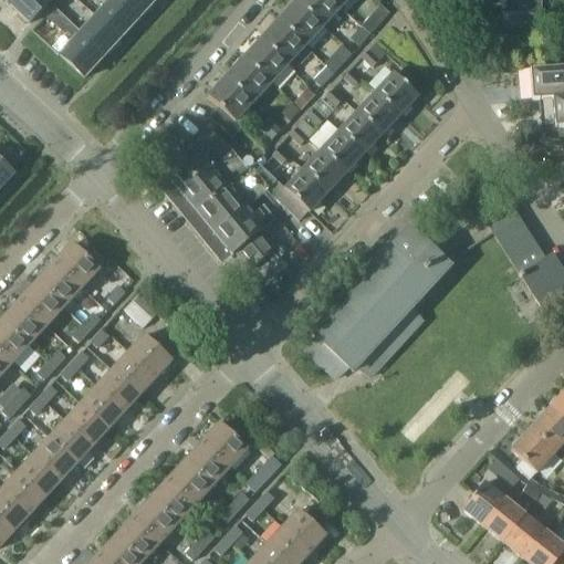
[(13,0),(10,3),(29,22),(50,0),(13,0)]
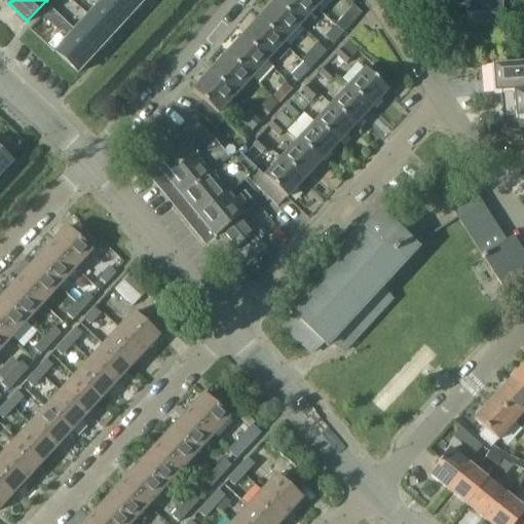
[(129,16),(111,0),(101,0),(89,12),(113,35),(129,16)]
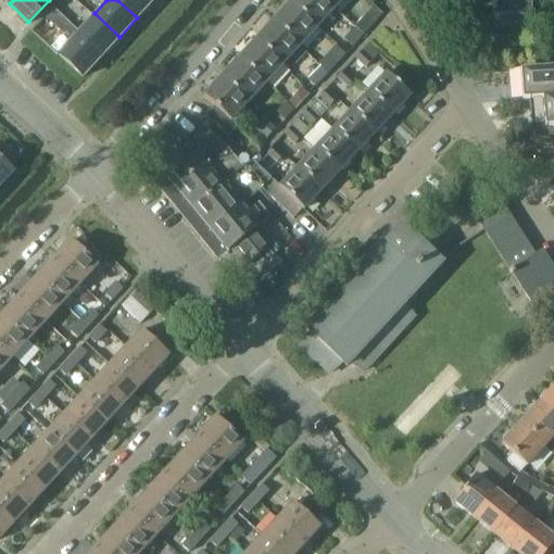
[(117,0),(137,17),(153,0),(117,0)]
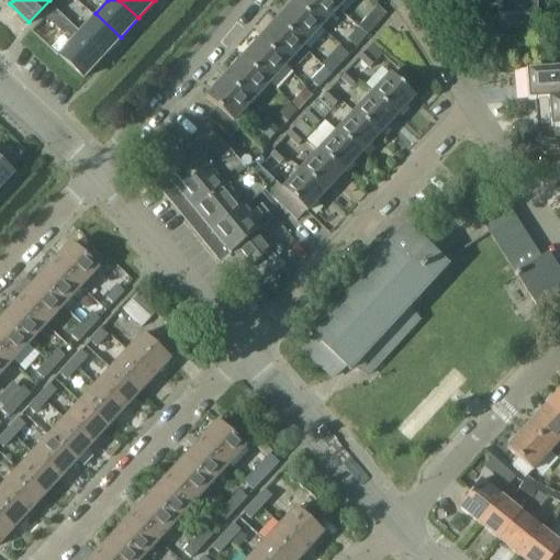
[(323,25),(295,0),(278,19),(305,44),(323,25)]
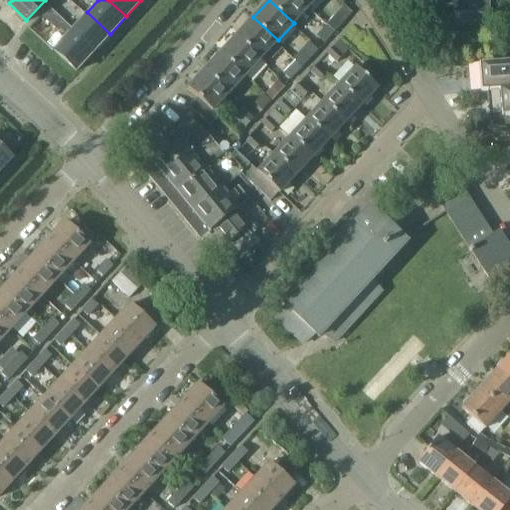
[(310,6),(302,0),(269,0),(294,23),(310,6)]
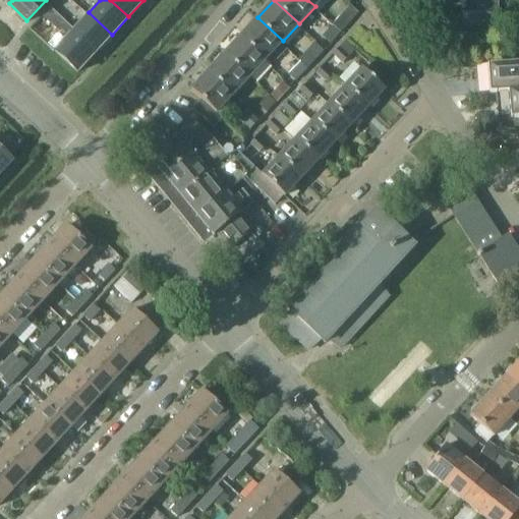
[(480,13),(480,0),(463,0),(463,6),(463,12),(480,13)]
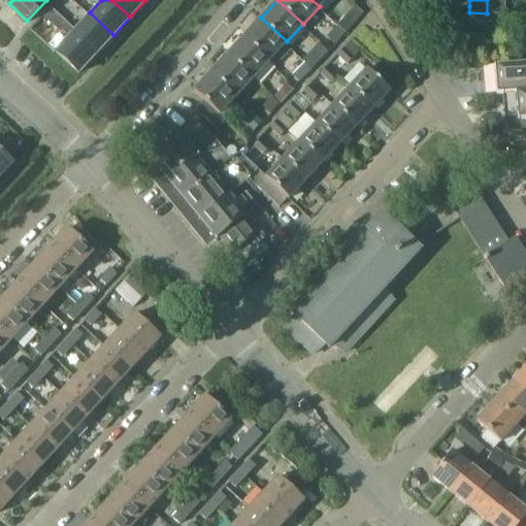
[(487,0),(487,13),(503,14),(504,0),(487,0)]
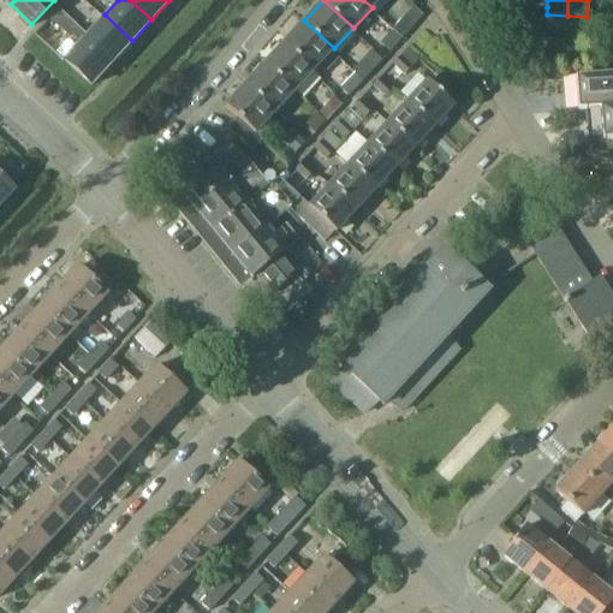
[(61,7),(53,17),(66,29),(75,21),(61,7)]
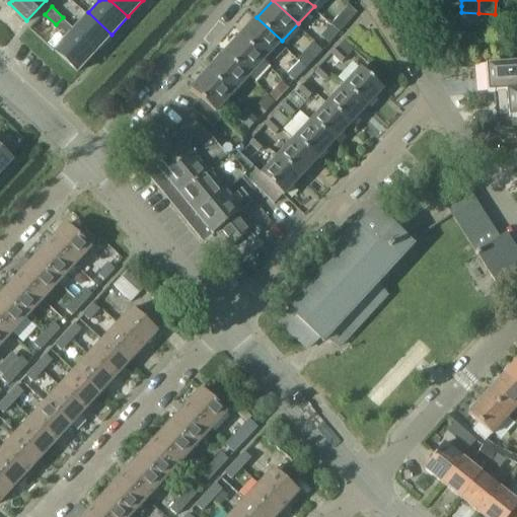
[(112,34),(88,12),(75,27),(72,29),(96,52),(112,34)]
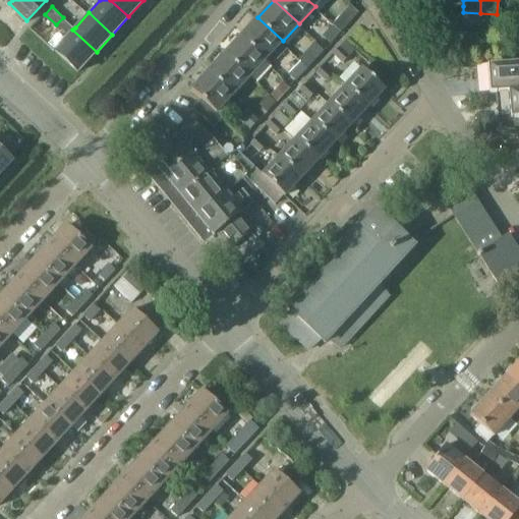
[(57,48),(79,69),(97,52),(72,30),(75,27),(63,17),(56,24),(62,30),(64,27),(71,33),(57,48)]
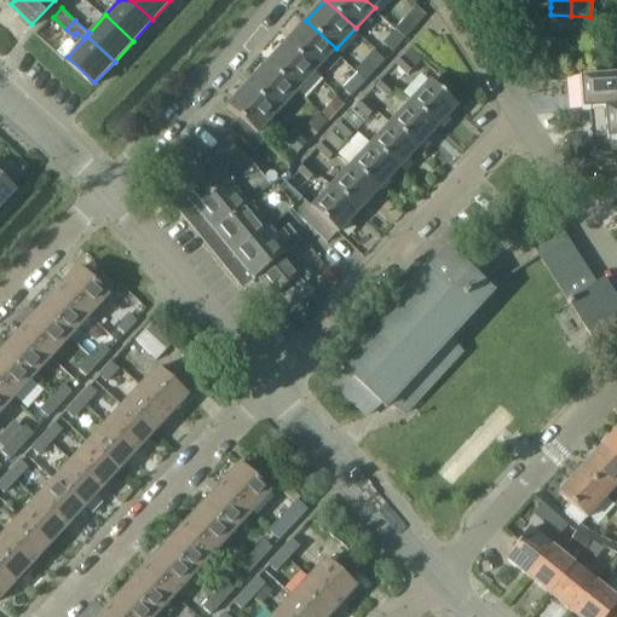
[(336,48),(306,21),(287,41),(317,69),(336,48)]
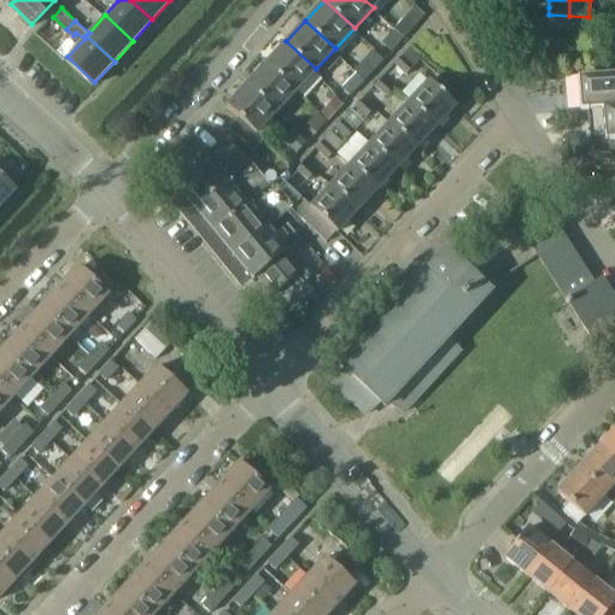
[(316,69),(286,41),(267,62),(297,89),(316,69)]
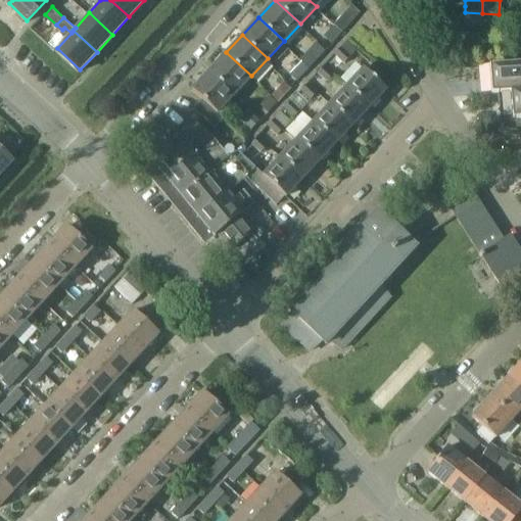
[(345,60),(351,53),(342,46),(337,52),(345,60)]
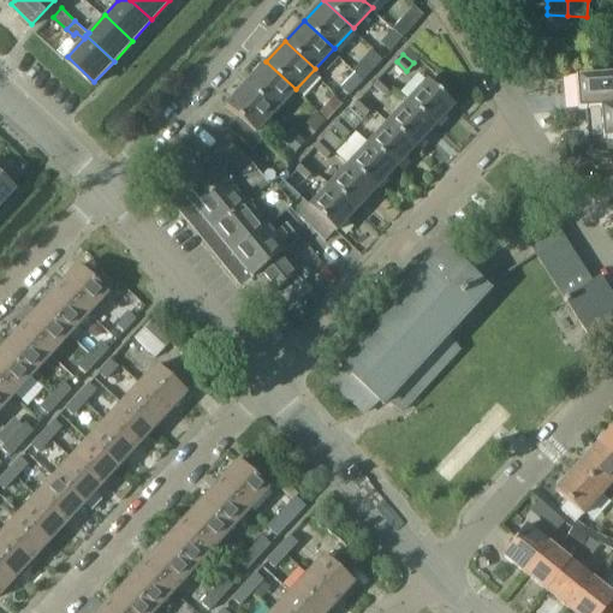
[(296,89),(266,61),(247,82),(277,111),(296,89)]
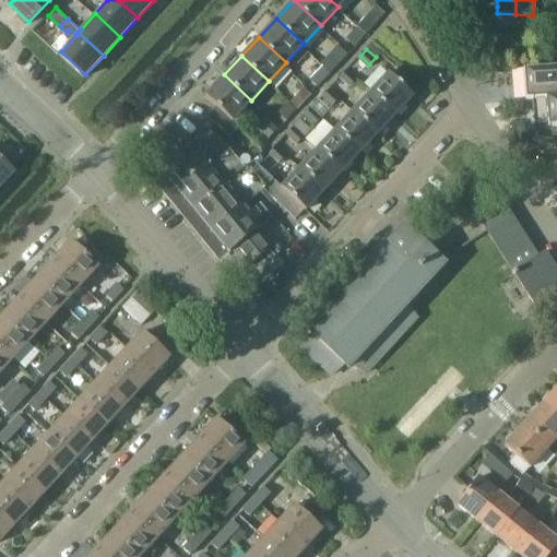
[(556,64),(512,69),(516,98),(535,96),(556,94),(556,64)]
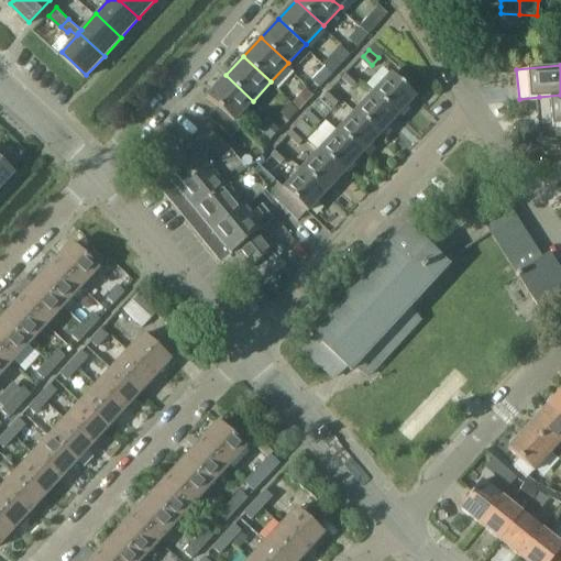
[(322,86),(333,74),(326,66),(314,78),(322,86)]
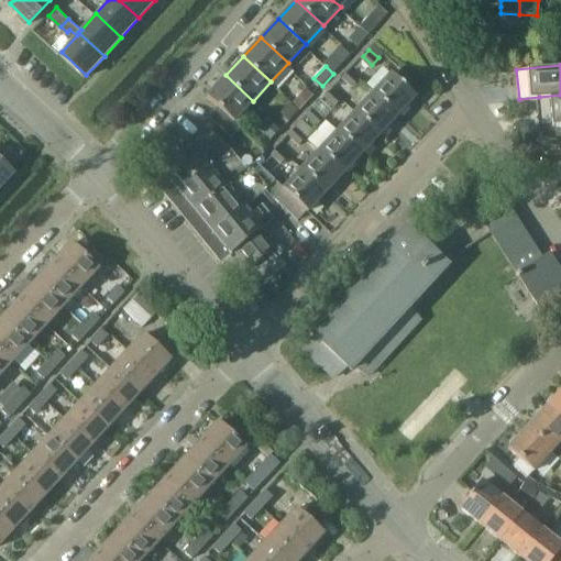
[(351,69),(344,76),(354,85),(360,78),(351,69)]
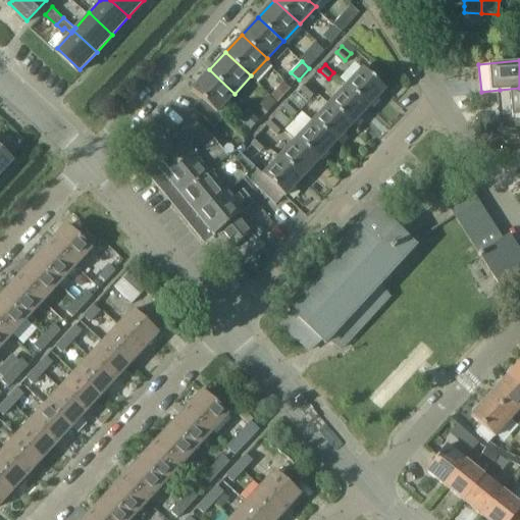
[(386,88),(363,65),(346,84),(370,106),(386,88)]
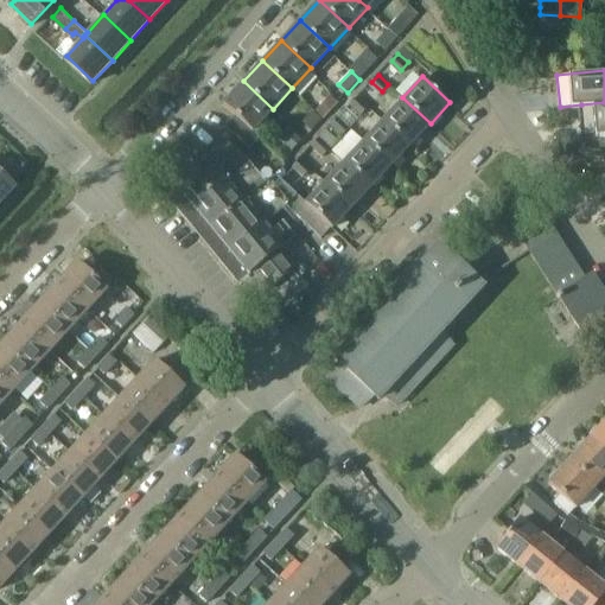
[(273,109),(243,81),(224,102),(236,114),(228,123),(252,147),(261,137),(254,129),(273,109)]
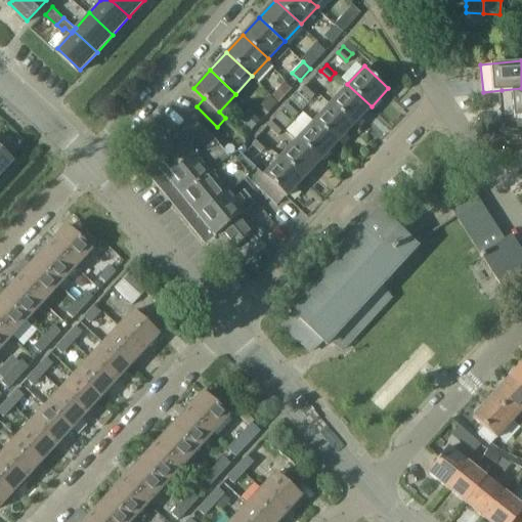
[(279,101),(293,88),(286,81),(272,95),(279,101)]
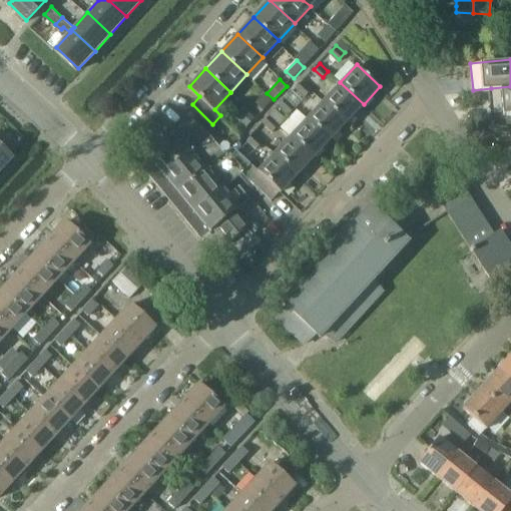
[(304,81),(299,87),(307,95),(312,88),(304,81)]
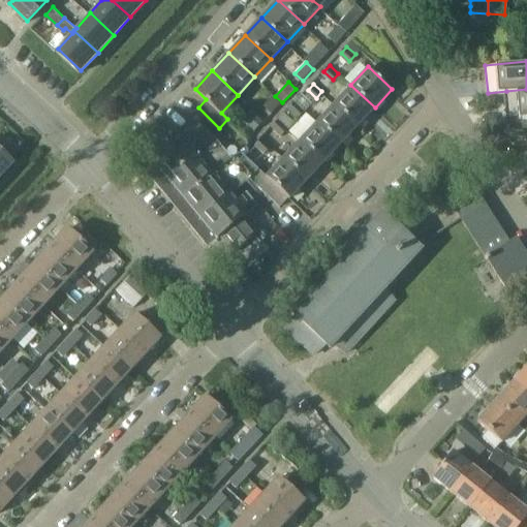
[(375,107),(350,85),(334,103),(359,125),(375,107)]
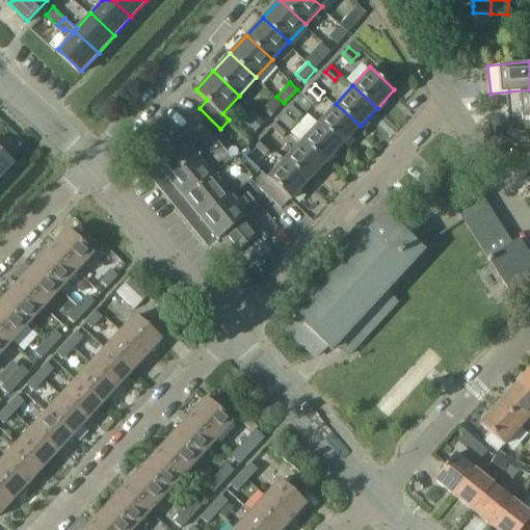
[(529,89),(509,91),(512,118),(529,116),(529,89)]
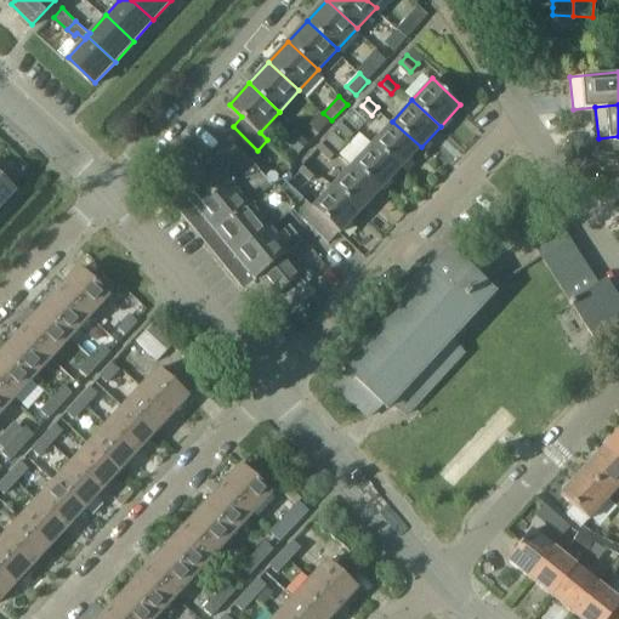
[(321,132),(330,121),(321,113),(311,124),(321,132)]
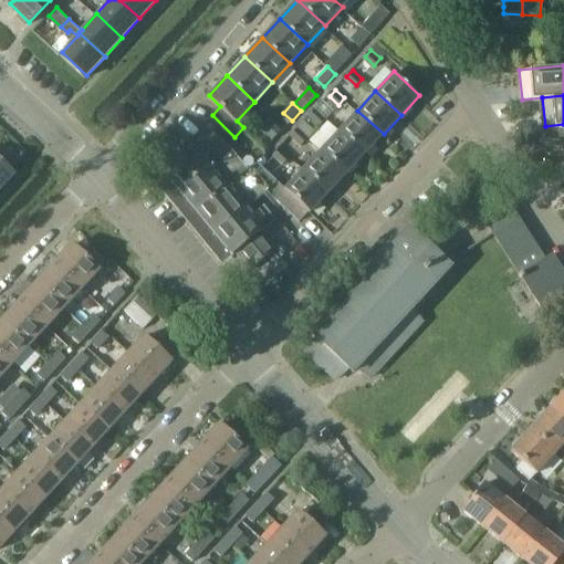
[(315,108),(309,116),(320,126),(326,119),(315,108)]
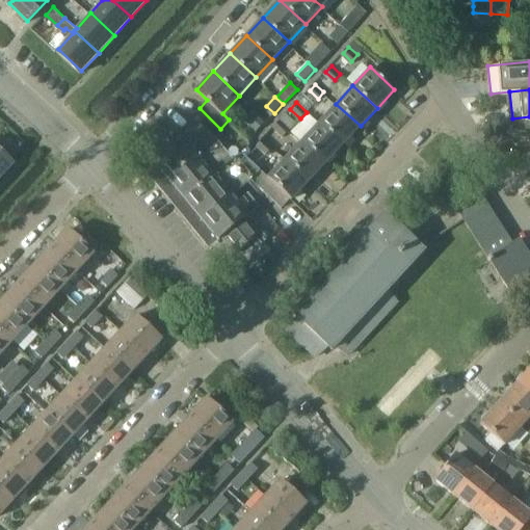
[(361,126),(336,104),(319,122),(344,143),(361,126)]
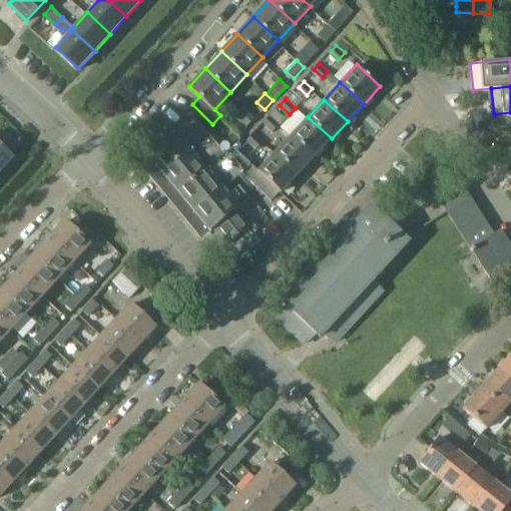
[(248,126),(257,118),(243,106),(235,115),(248,126)]
